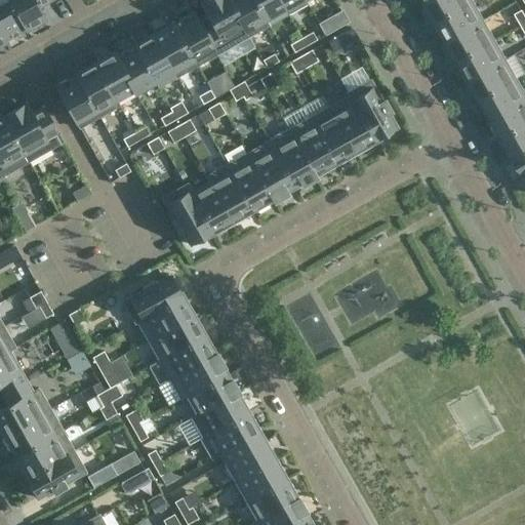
[(0,0),(0,29),(6,39),(26,29),(8,0),(0,0)]
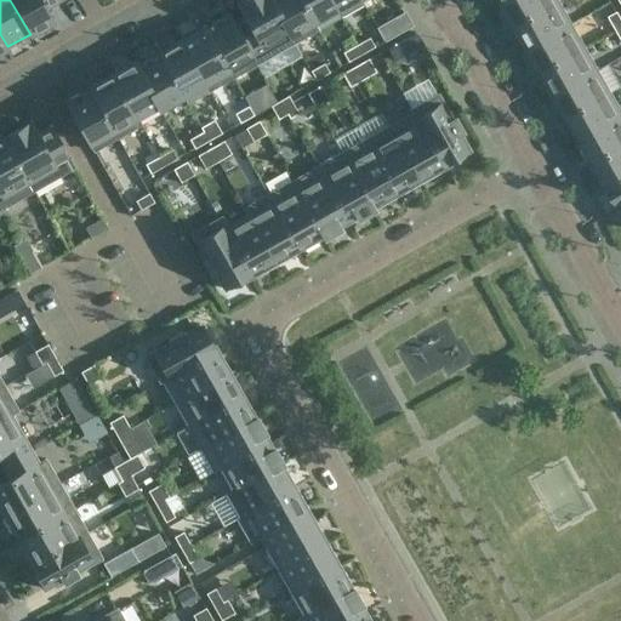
[(10,0),(30,34),(53,21),(46,7),(57,0),(10,0)]
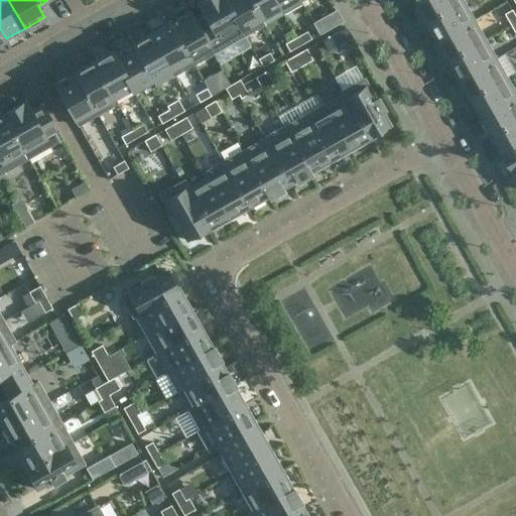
[(245,35),(224,0),(201,0),(187,8),(188,11),(213,53),(208,43),(238,26),(244,35),(245,35)]
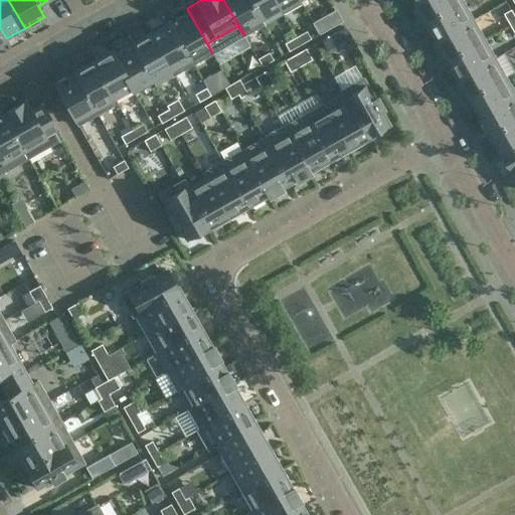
[(223,0),(244,35),(263,24),(248,0),(223,0)]
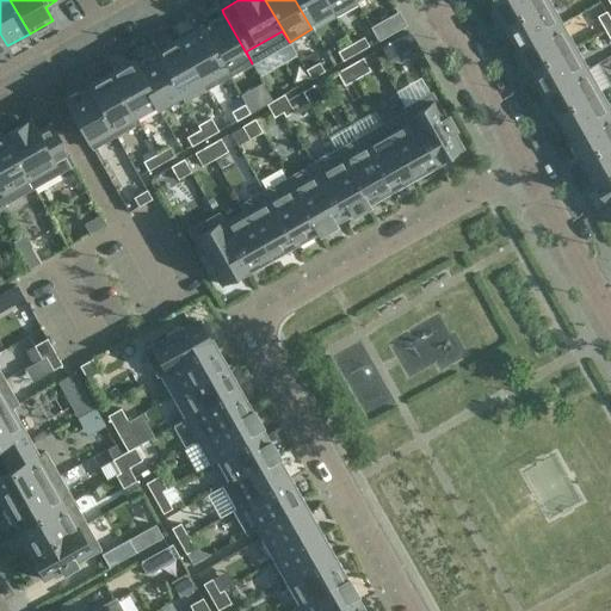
[(295,0),(312,29),(334,16),(325,0),(295,0)]
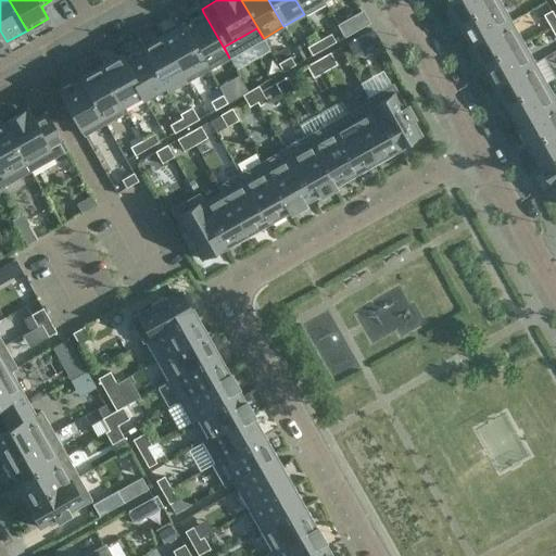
[(301,8),(314,0),(295,0),(304,14),(305,14),(301,8)]
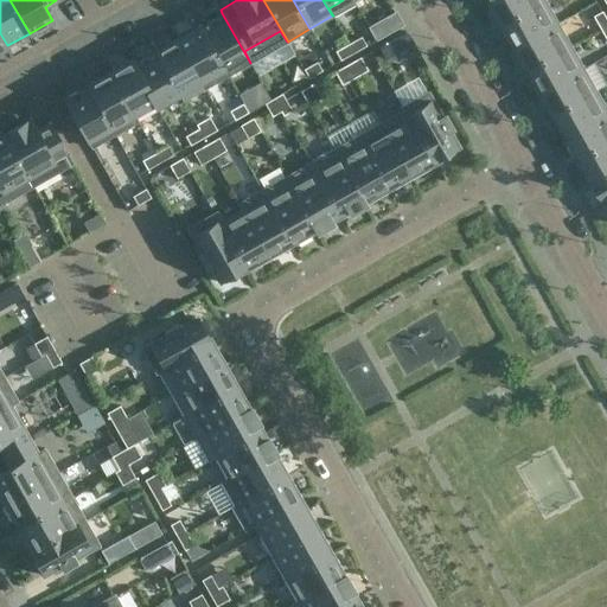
[(544,0),(496,0),(492,2),(505,25),(545,1),(544,0)]
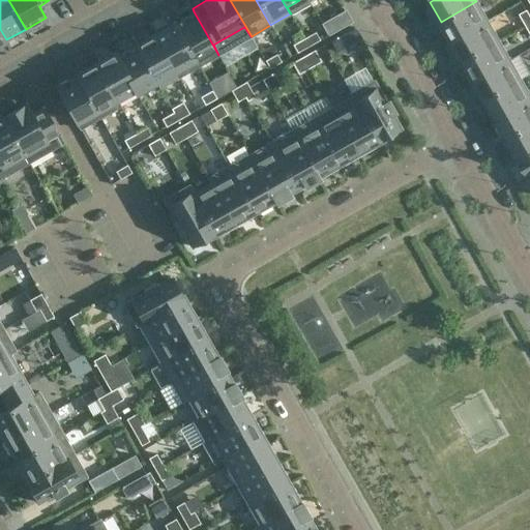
[(476,1),(441,22),(452,41),(488,21),(476,1)]
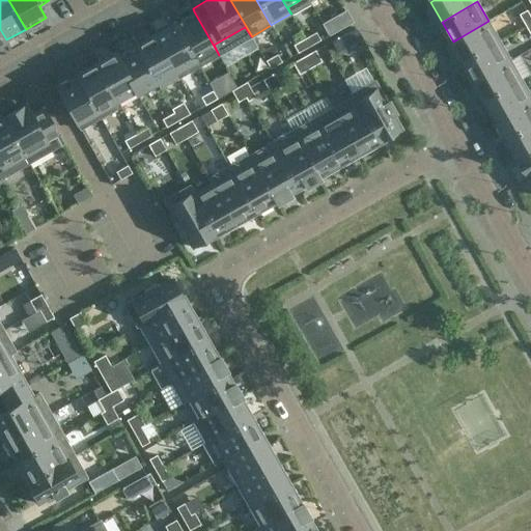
[(530,15),(528,9),(521,15),(527,25),(530,22),(530,15)]
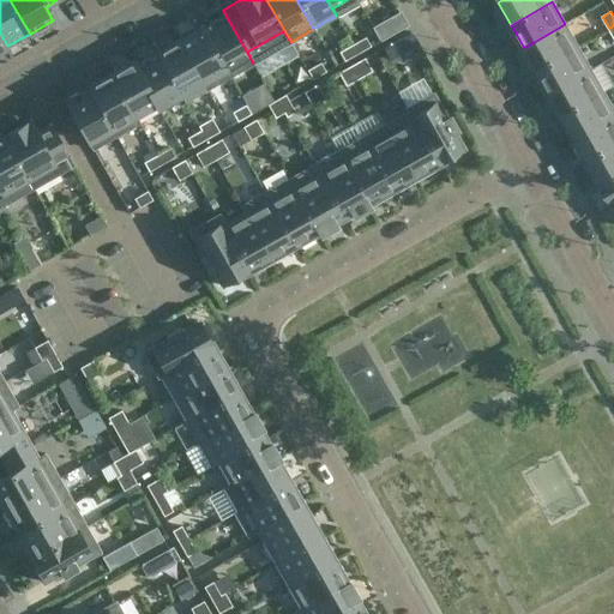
[(407,25),(399,12),(373,26),(381,40),(407,25)]
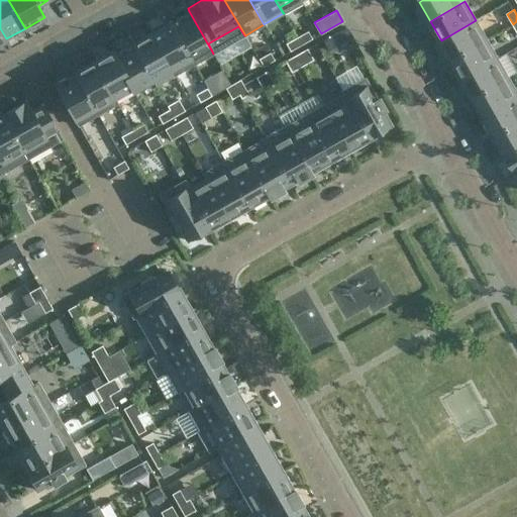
[(189,11),(170,22),(194,64),(213,54),(189,11)]
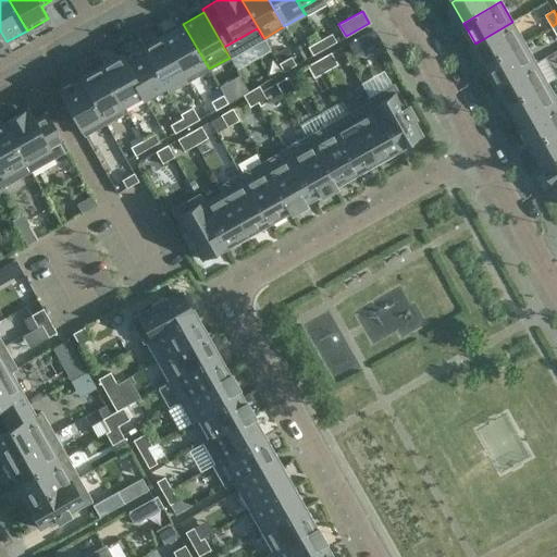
[(512,22),(475,44),(486,63),(524,42),(512,22)]
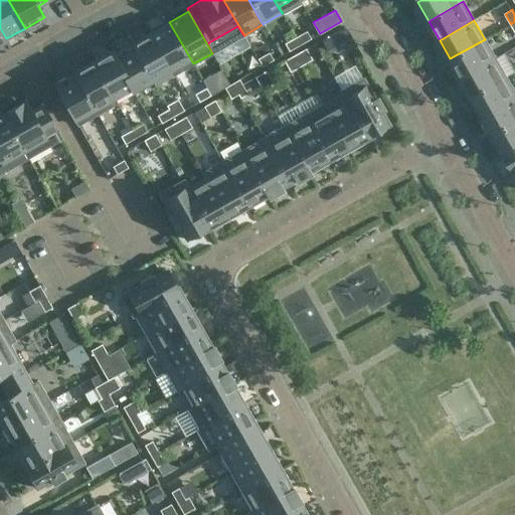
[(169,22),(150,33),(174,74),(193,63),(169,22)]
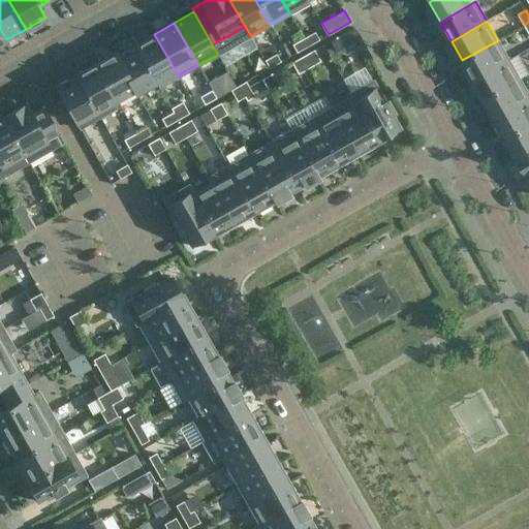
[(353,27),(352,28),(331,40),(337,52),(359,39),(361,39),(353,27)]
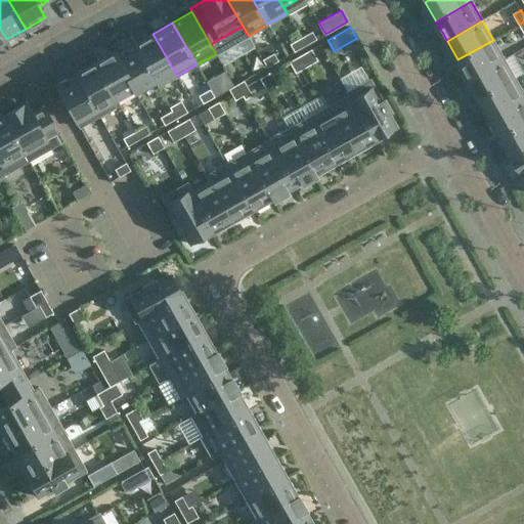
[(316,39),(311,32),(300,38),(305,46),(316,39)]
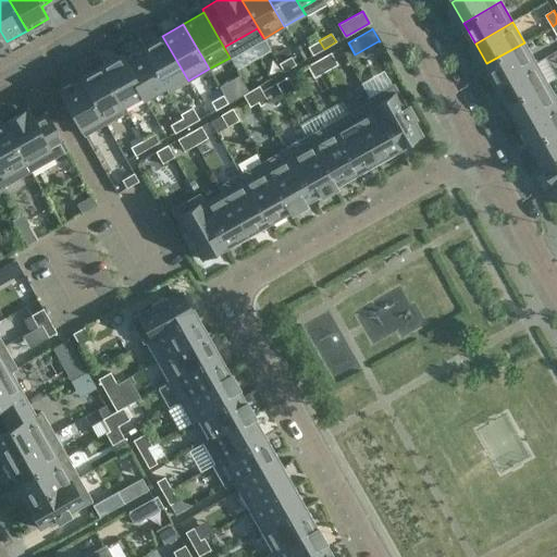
[(162,36),(143,48),(162,82),(181,71),(187,82),(188,81),(162,36)]
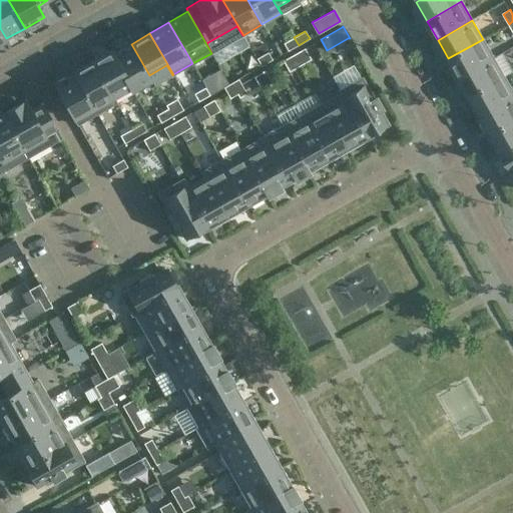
[(294,37),(283,43),(288,51),(299,45),(294,37)]
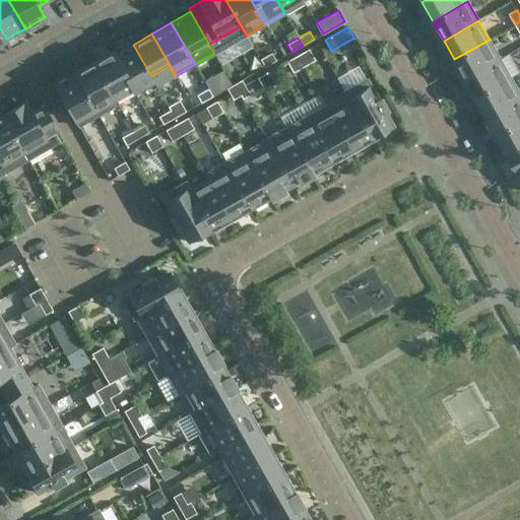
[(490,40),(454,59),(465,78),(500,59),(490,40)]
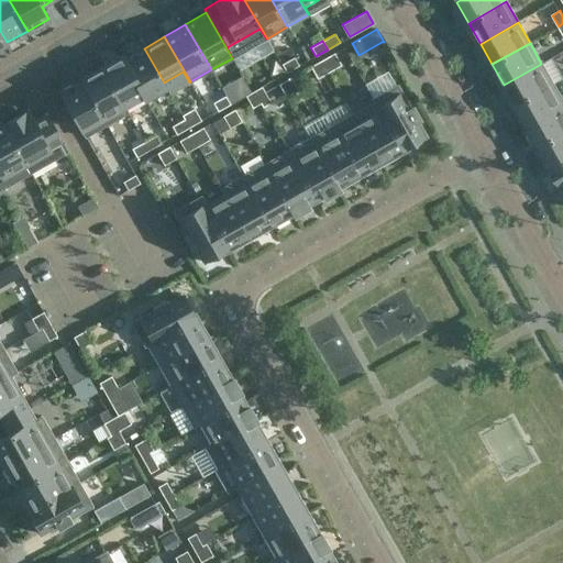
[(164,83),(144,48),(124,59),(122,55),(121,56),(143,95),(164,83)]
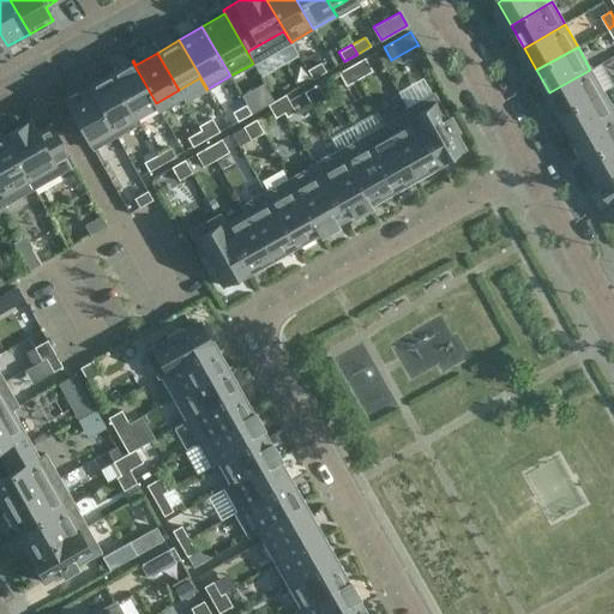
[(351,65),(359,78),(372,71),(365,58),(351,65)]
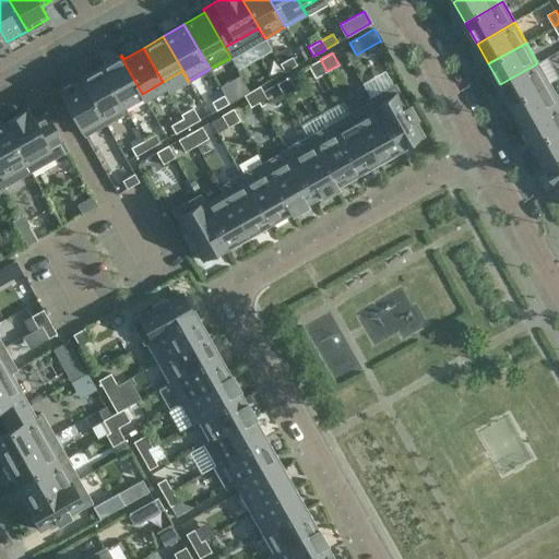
[(120,56),(100,67),(127,111),(128,111),(123,105),(142,94),(120,56)]
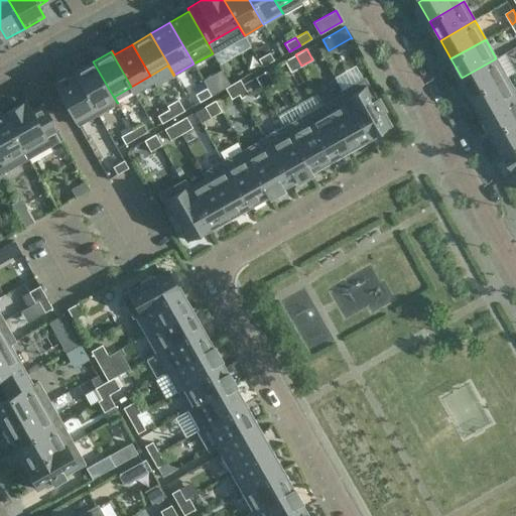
[(269,52),(258,58),(262,67),(273,59),(269,52)]
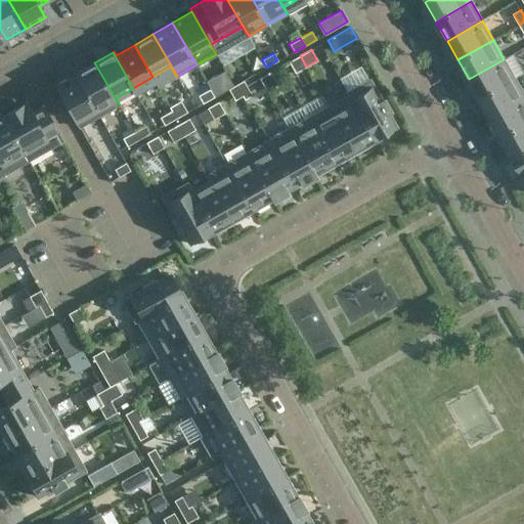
[(295,73),(306,67),(300,55),(289,61),(295,73)]
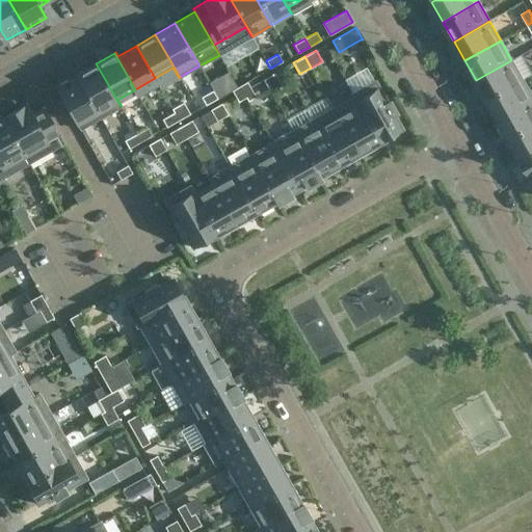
[(511,60),(476,80),(487,100),(523,80),(511,60)]
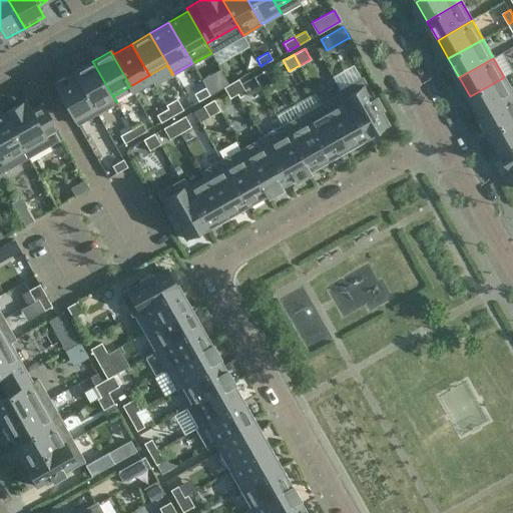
[(92,61),(73,72),(97,113),(116,102),(92,61)]
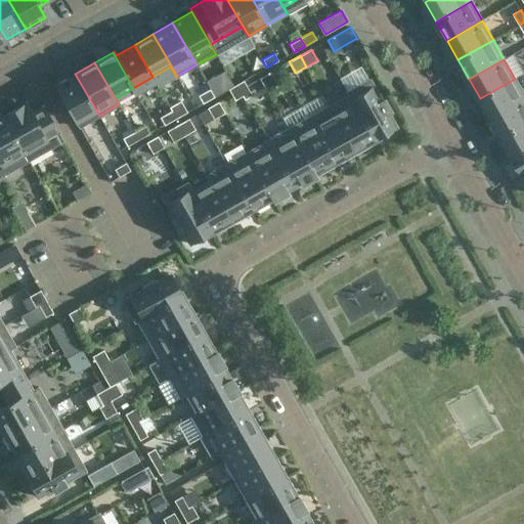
[(259,79),(265,90),(276,83),(270,72),(259,79)]
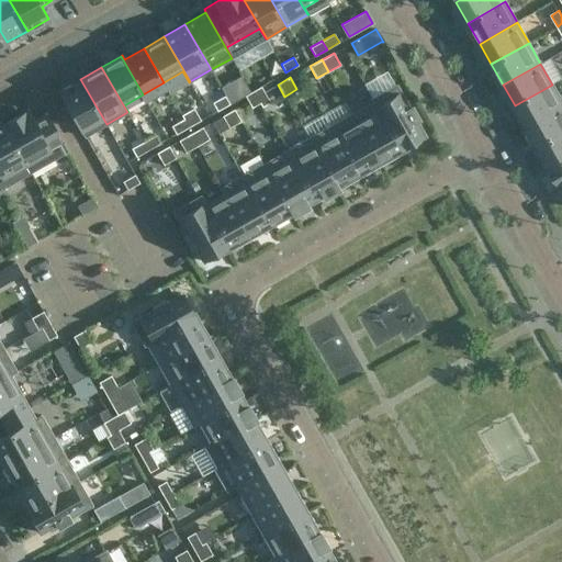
[(80,79),(59,90),(85,136),(107,124),(80,79)]
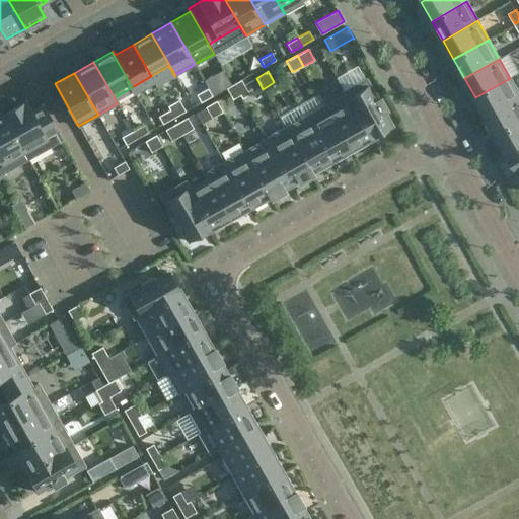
[(226,77),(215,84),(220,91),(226,88),(231,85),(226,77)]
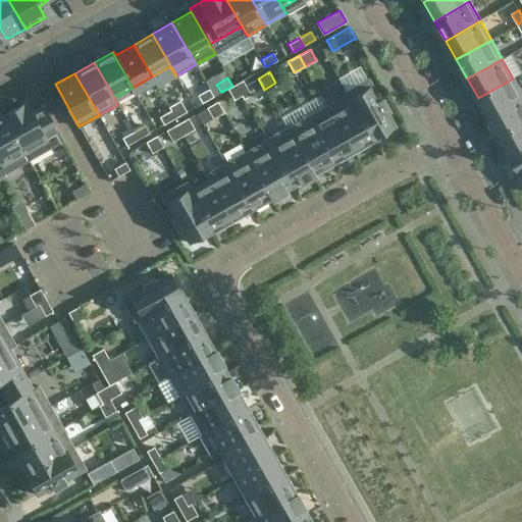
[(521,98),(521,94),(513,79),(478,98),(488,117),(521,98)]
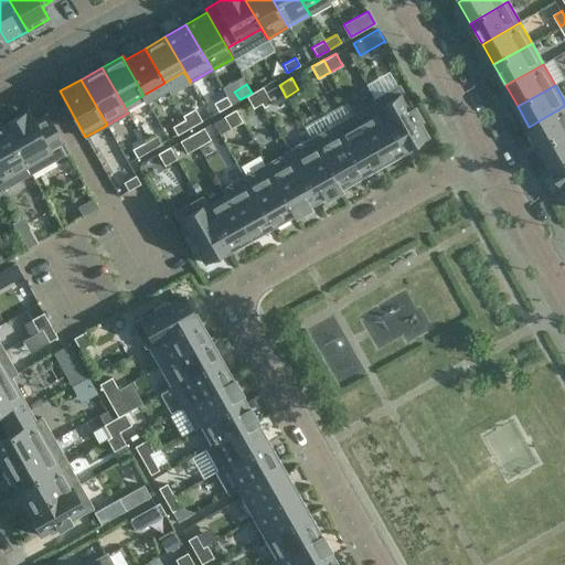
[(272,103),(266,93),(263,86),(254,92),(262,104),(264,107),(272,103)]
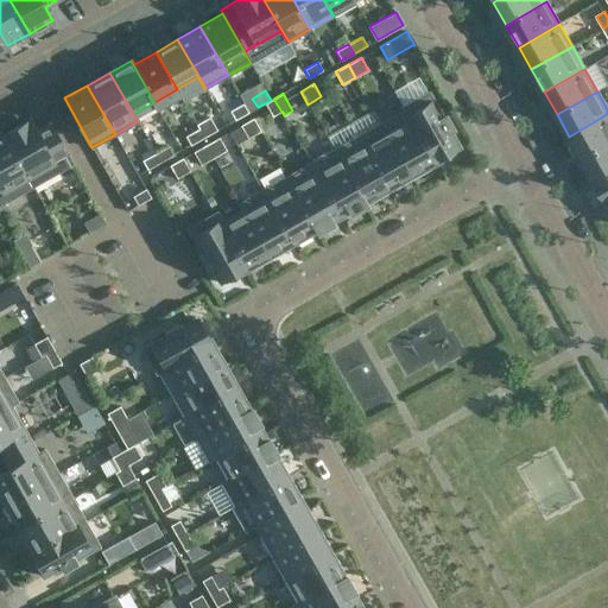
[(449,131),(454,128),(445,115),(442,118),(428,93),(403,107),(434,162),(458,147),(449,131)]
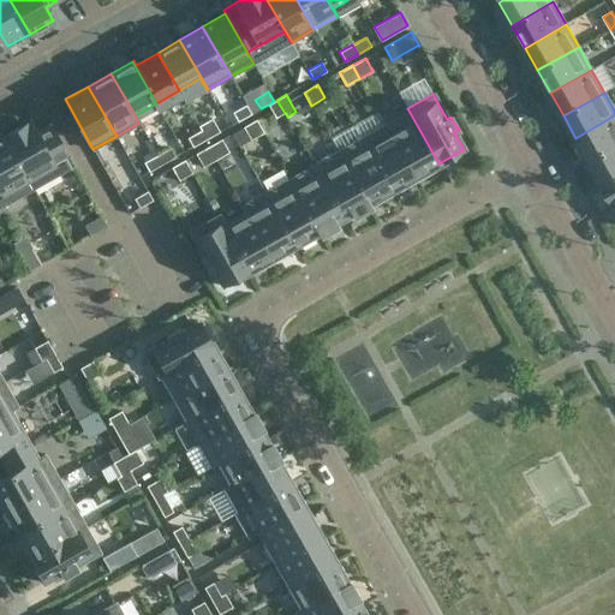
[(268,105),(272,111),(275,118),(285,113),(276,100),(274,101),(268,105)]
